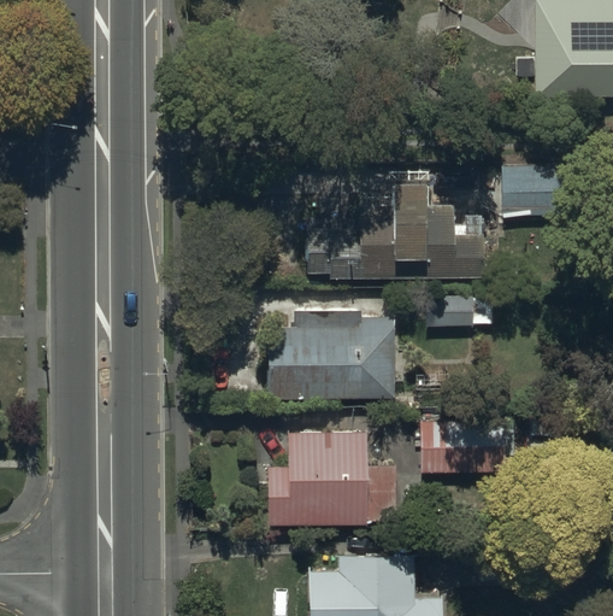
[(612,0),(534,0),(534,93),(538,98),(612,98),(612,0)]
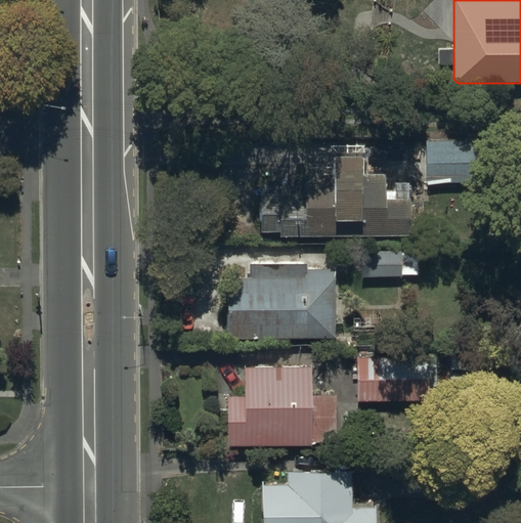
[(492,138),(427,138),(428,183),(438,183),(438,195),(493,195),(492,138)]
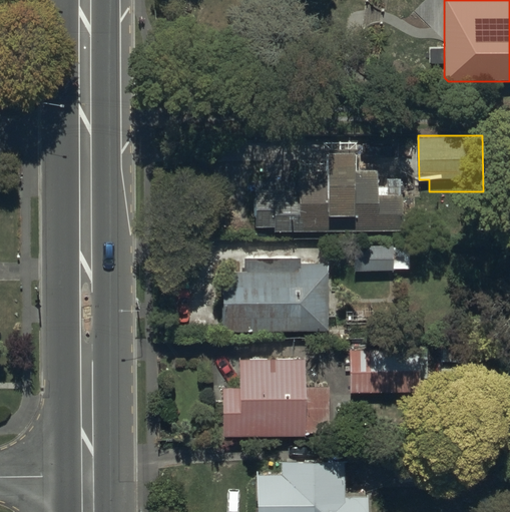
[(323,148),(323,168),(258,169),(258,224),(276,224),(276,231),(406,230),(406,195),(377,195),(377,172),(354,172),(354,148),(323,148)]
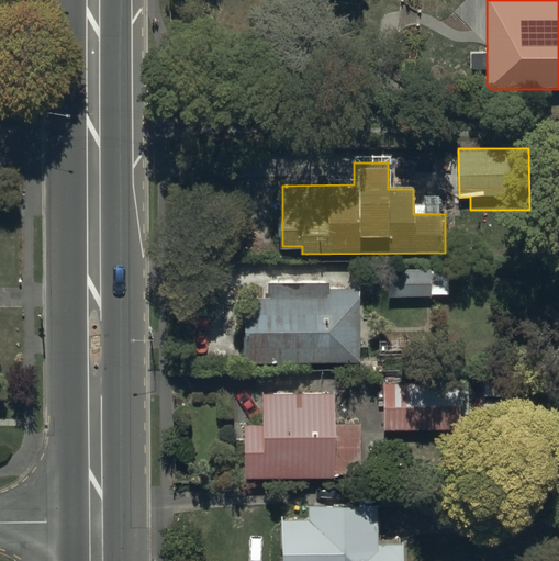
[(454,269),(389,270),(389,298),(454,296),(454,269)]
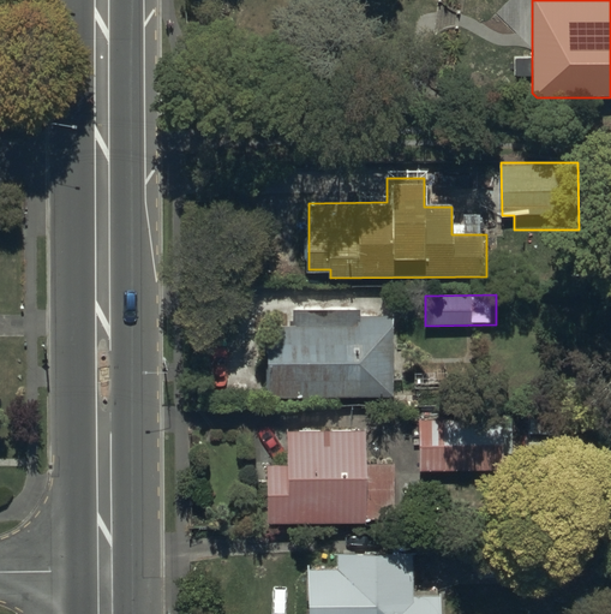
[(391,394),(391,316),(360,316),(360,311),(294,311),(294,323),(263,323),(263,394),(391,394)]
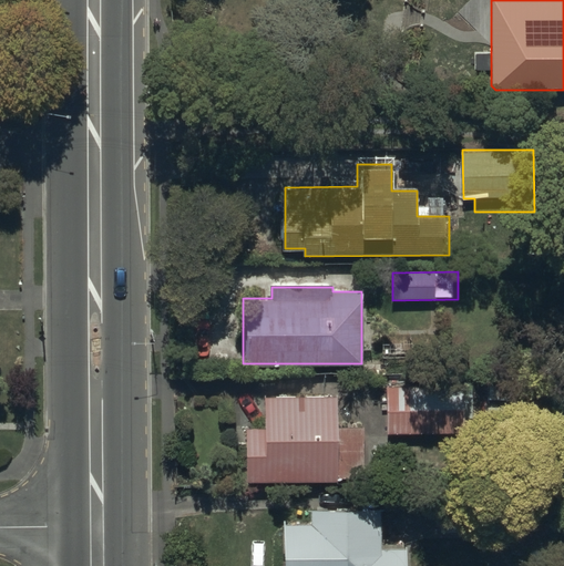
[(265,426),(246,426),(246,485),(366,485),(366,395),(265,395),(265,426)]
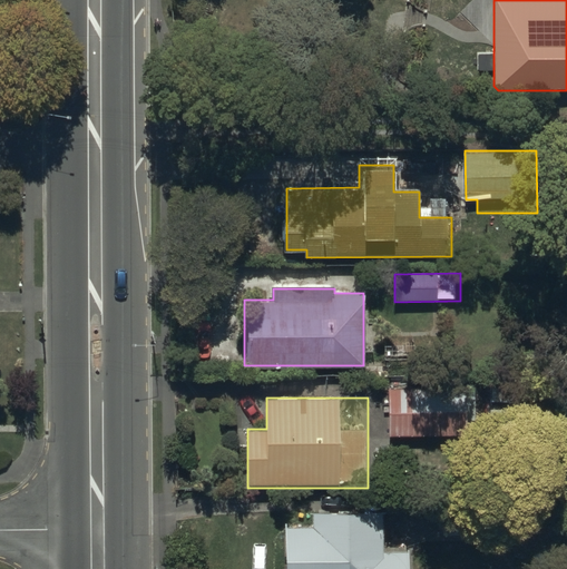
[(387,435),(467,433),(467,411),(387,412),(387,435)]
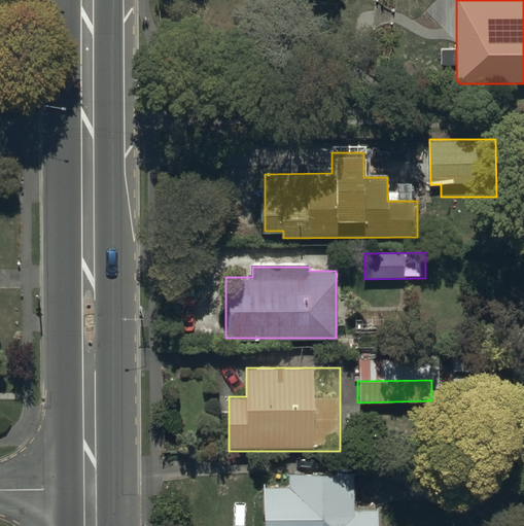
[(356,474),(291,474),(291,490),(266,490),(265,525),(379,525),(379,506),(356,506),(356,474)]
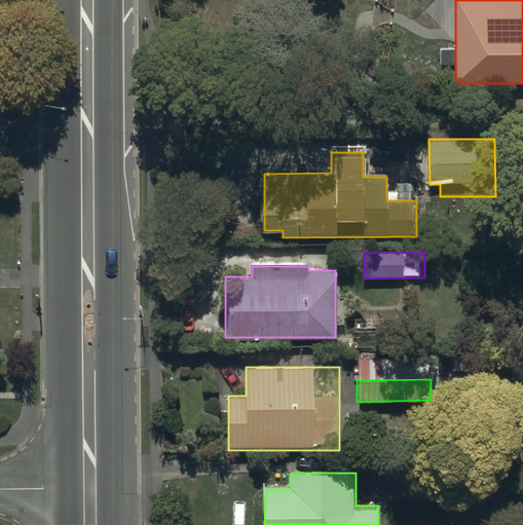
All buildings are outlined.
